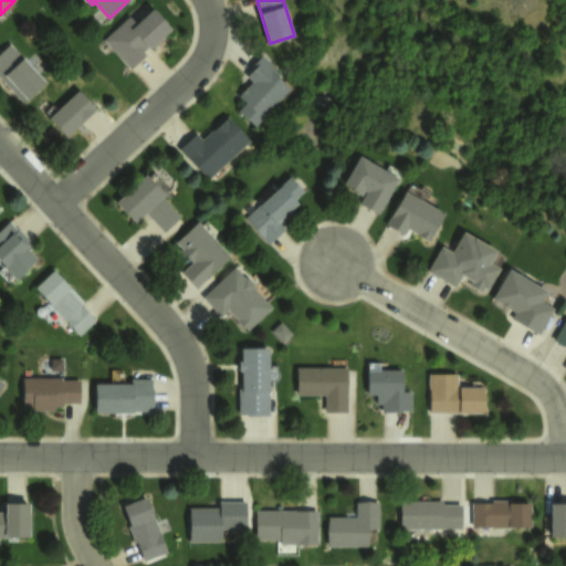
[(153,10),(171,30),(153,48),(149,44),(143,51),(147,54),(132,69),(104,39),(129,14),(138,23),(153,10)]
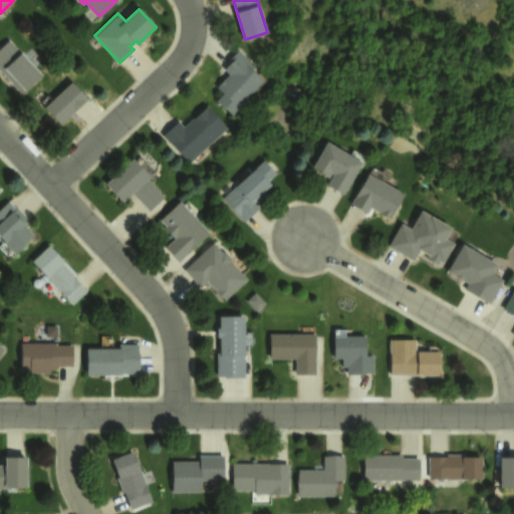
[(9,40),(0,48),(0,70),(21,93),(41,75),(9,40)]
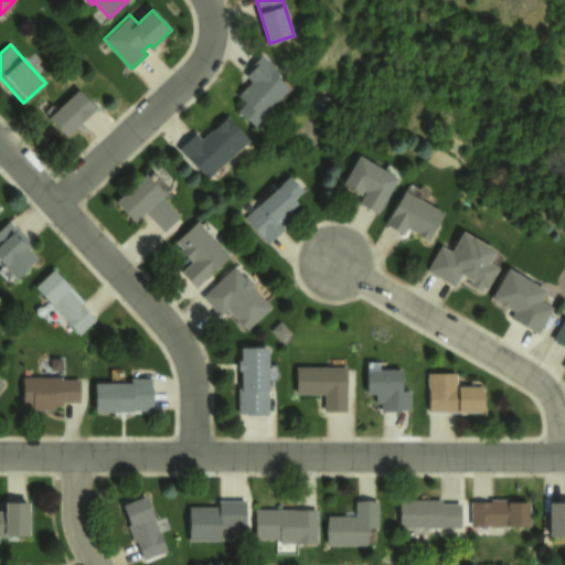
[(260,55),(280,73),(277,76),(290,88),(257,125),(241,110),(247,103),(241,96),(253,82),(247,76),(256,66),(253,64),(260,55)]
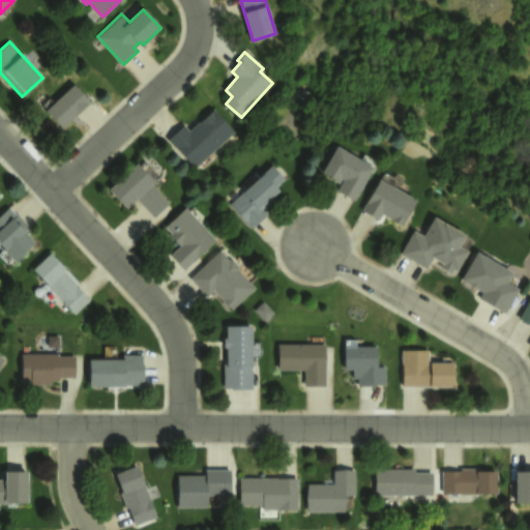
[(74,85),(90,102),(62,128),(47,111),(74,85)]
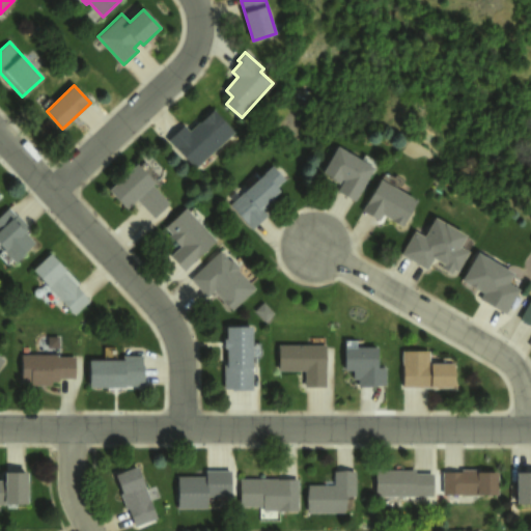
[(214,109),(190,132),(185,126),(170,139),(195,166),(233,131),(214,109)]
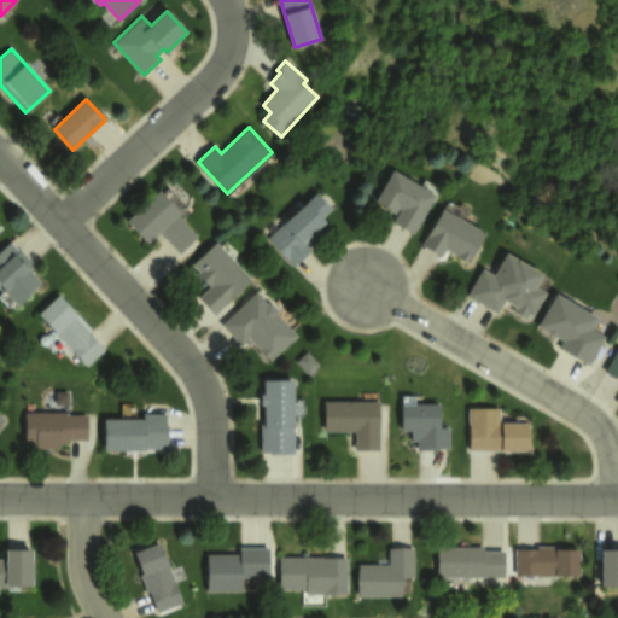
[(395,168),(437,194),(413,234),(392,221),(401,208),(400,207),(395,213),(375,200),(395,168)]
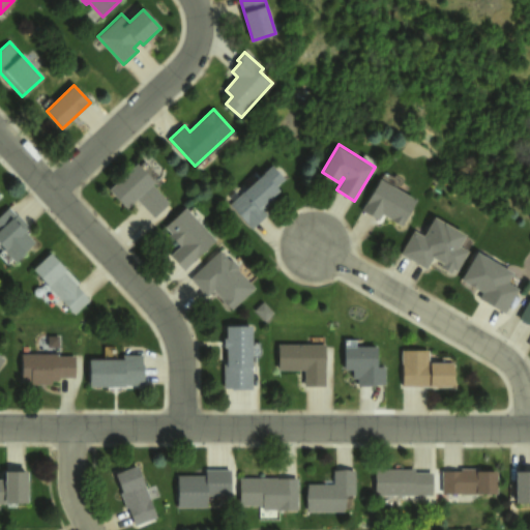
[(137,164),(155,183),(152,185),(168,203),(154,215),(139,198),(128,208),(110,188),(137,164)]
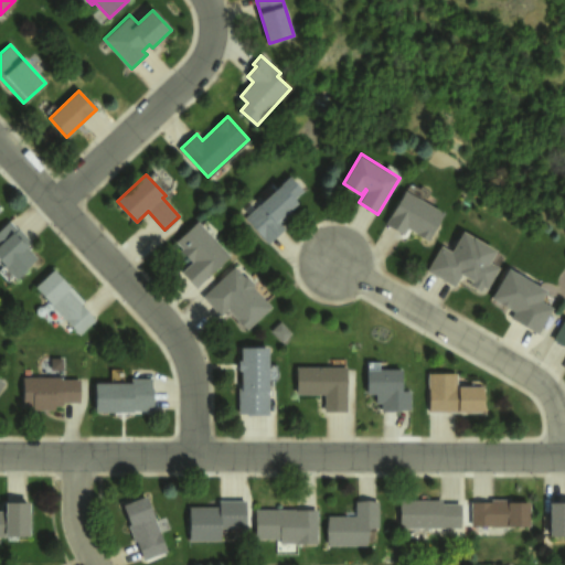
[(289,177),(301,191),(295,196),(299,202),(291,210),(294,213),(281,224),(285,227),(268,243),(244,216),(289,177)]
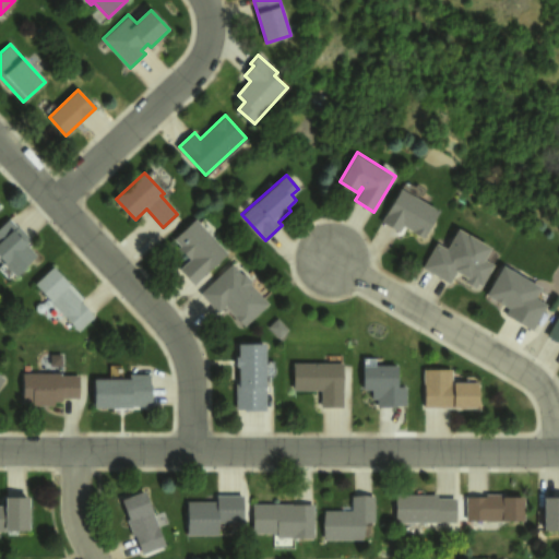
[(401,188),(381,221),(400,230),(404,224),(415,230),(414,233),(424,238),(440,211),(401,188)]
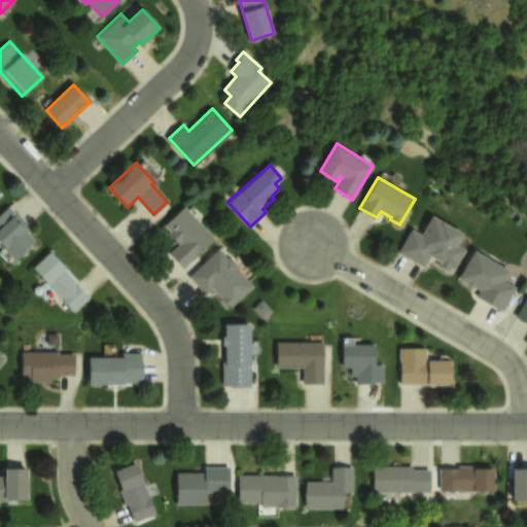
[(0,212),(8,204),(29,224),(24,230),(34,240),(18,257),(0,240),(0,212)]
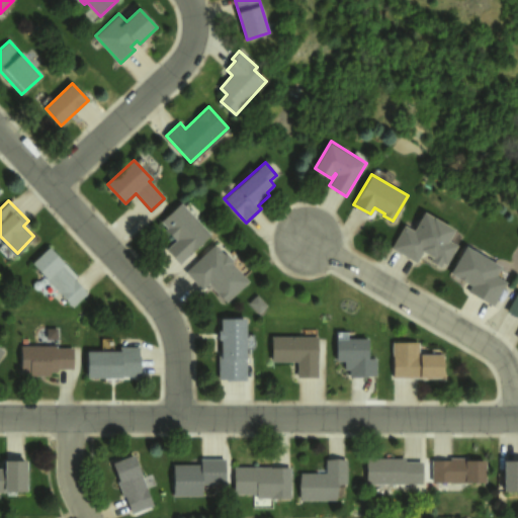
[(181,202),(211,234),(180,264),(166,249),(176,240),(166,230),(169,227),(163,221),(181,202)]
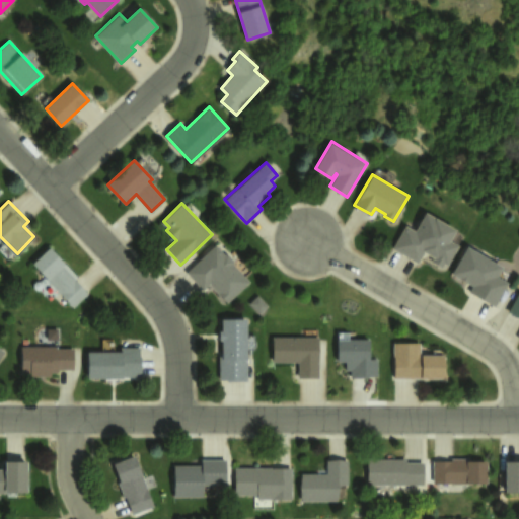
[(394,247),(406,228),(416,233),(428,213),(457,230),(452,239),(460,244),(448,266),(445,263),(442,268),(431,261),(433,255),(424,250),(417,261),(394,247)]
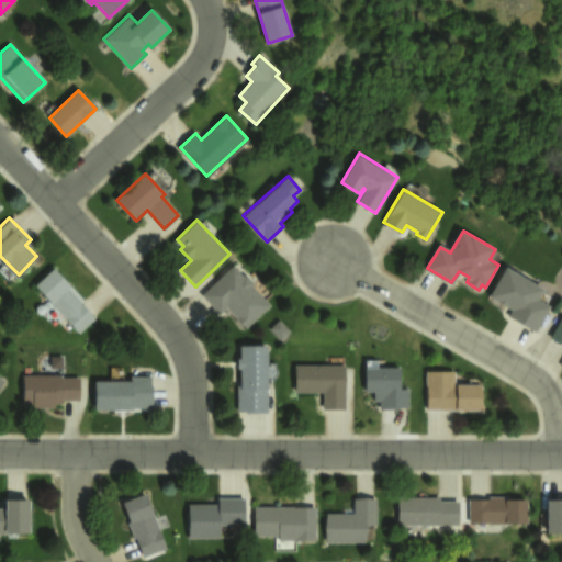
[(201,294),(220,314),(227,307),(246,328),(270,305),(251,285),(254,283),(247,276),(244,277),(233,265),(201,294)]
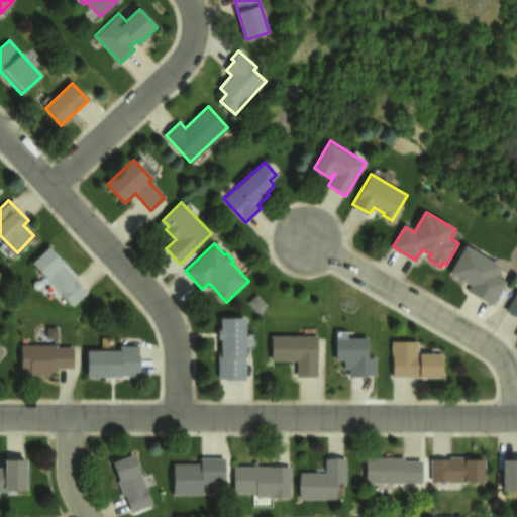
[(464,243),(500,266),(495,275),(504,281),(492,302),(470,289),(472,285),(464,281),(461,286),(445,276),(464,243)]
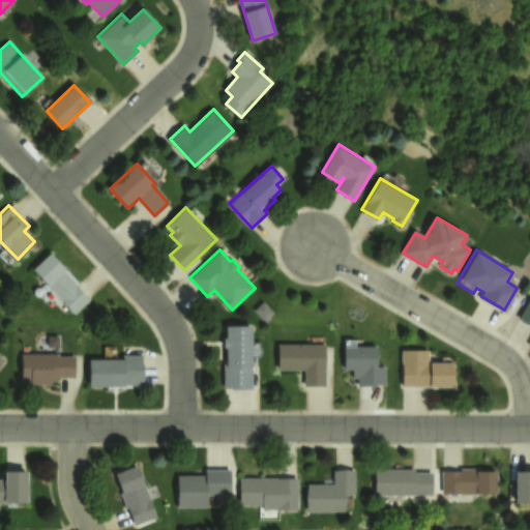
[(50,254),(90,299),(74,314),(33,268),(50,254)]
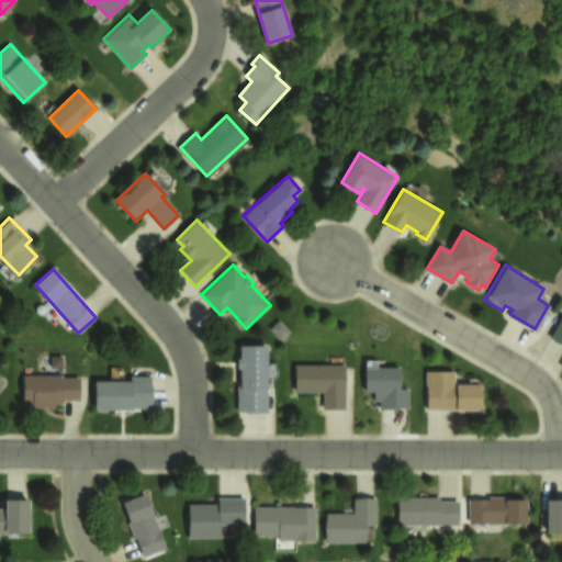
[(561,341),(551,336),(561,316),(561,341)]
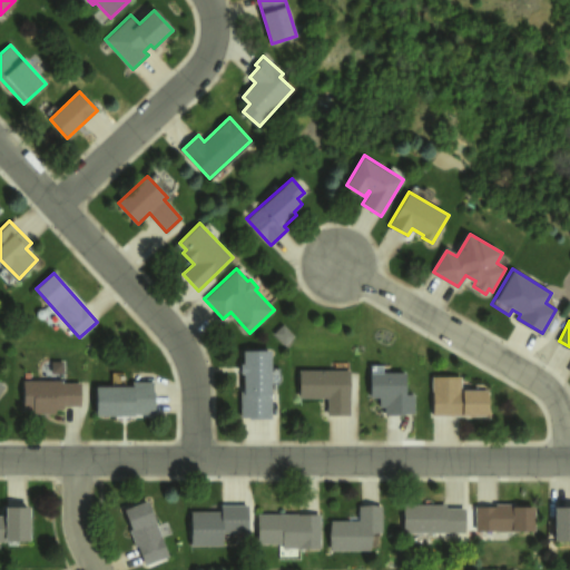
[(283,323),(294,335),(285,344),(274,332),(283,323)]
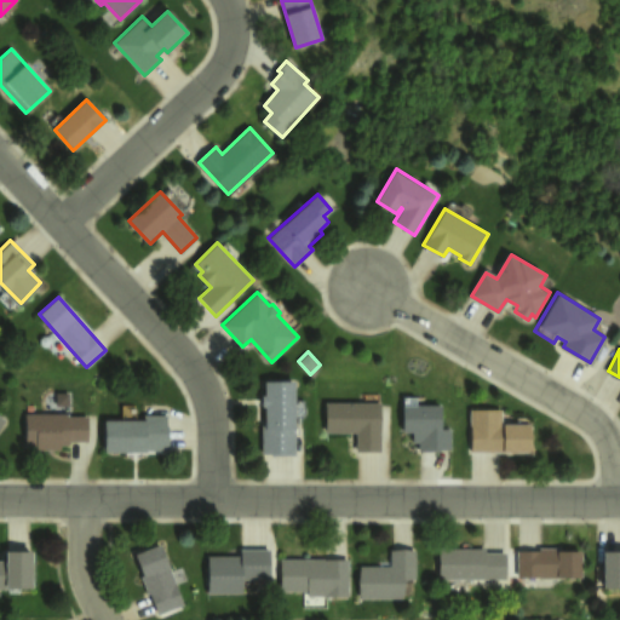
[(265,382),(296,382),(296,454),(263,454),(263,426),(267,426),(267,407),(262,407),(262,395),(265,395),(265,382)]
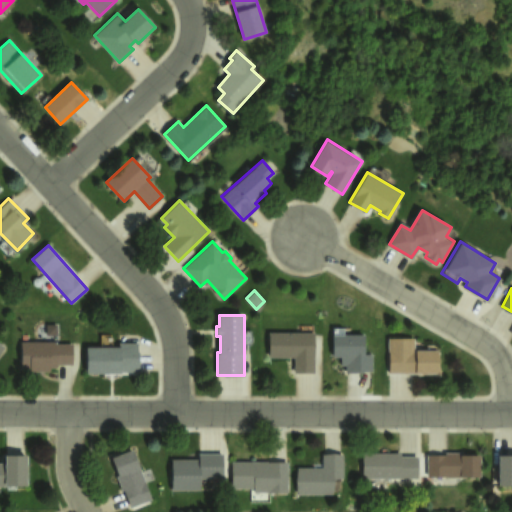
[(314,333),(269,332),(268,357),(295,357),(295,372),(313,372),(314,333)]
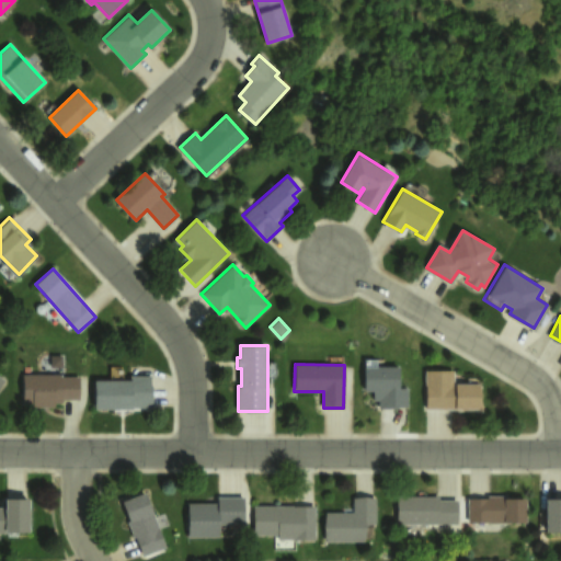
[(365,366),(401,365),(402,386),(409,386),(409,407),(381,407),(381,399),(375,399),(375,391),(365,391),(365,366)]
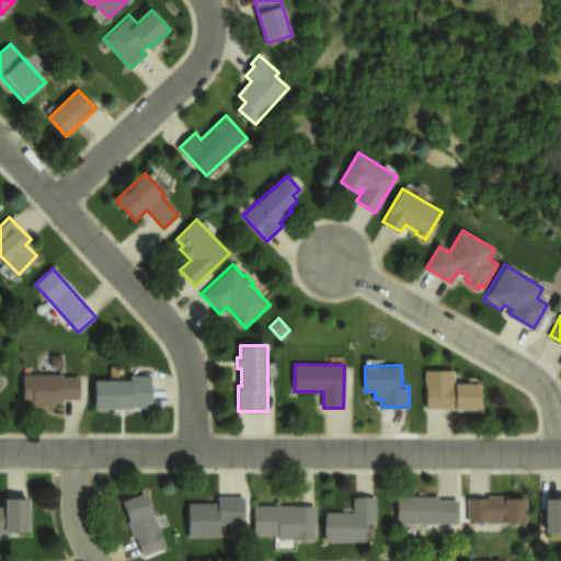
[(425,370),(454,370),(454,384),(480,384),(480,408),(426,409),(425,370)]
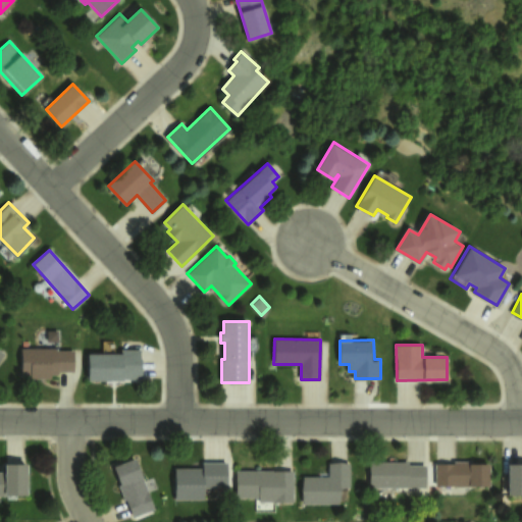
[(21,348),(58,348),(58,352),(72,352),(72,369),(58,369),(58,374),(51,373),(51,378),(31,378),(31,374),(21,374),(21,348)]
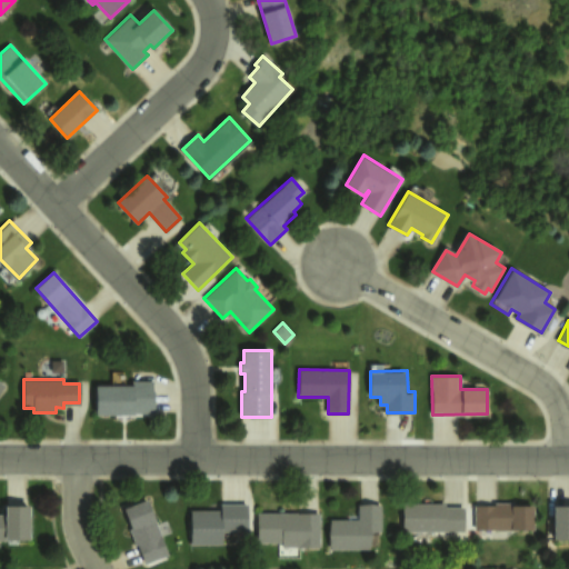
[(133,380),(133,387),(97,386),(96,415),(136,415),(135,411),(153,411),(153,393),(152,393),(152,380),(133,380)]
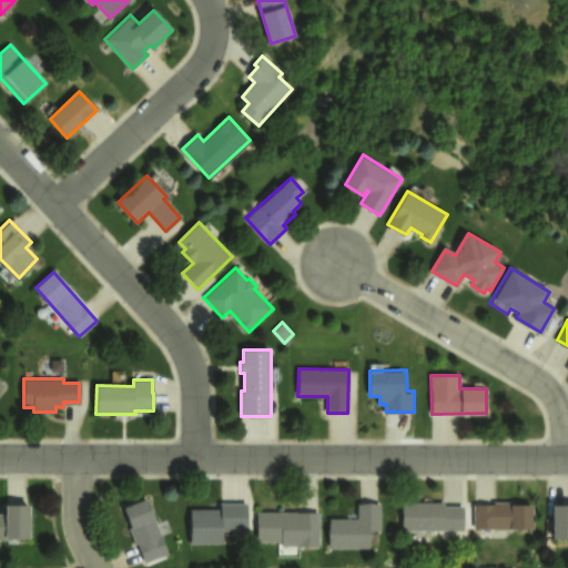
[(125,507),(150,498),(170,554),(145,564),(138,544),(134,545),(129,529),(132,527),(125,507)]
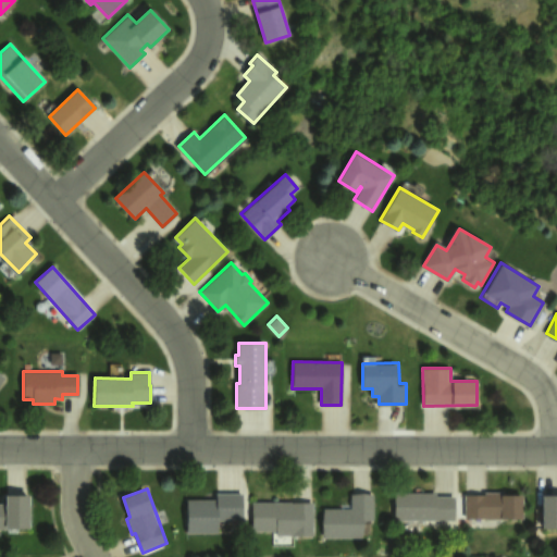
[(394,492),(436,491),(436,496),(454,495),(454,517),(395,518),(394,492)]
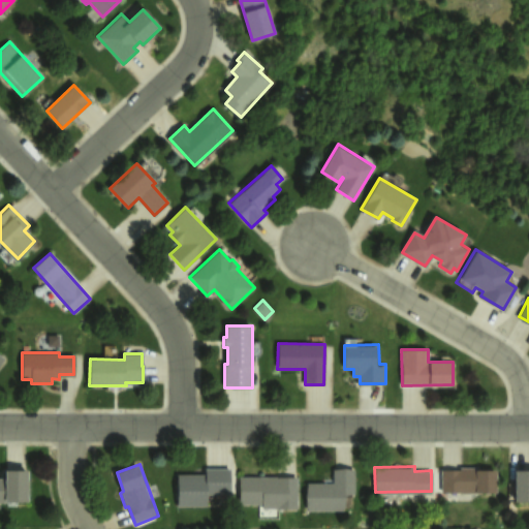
[(441,470),(441,492),(496,492),(496,470),(474,470),(474,466),(459,466),(459,469),(441,470)]
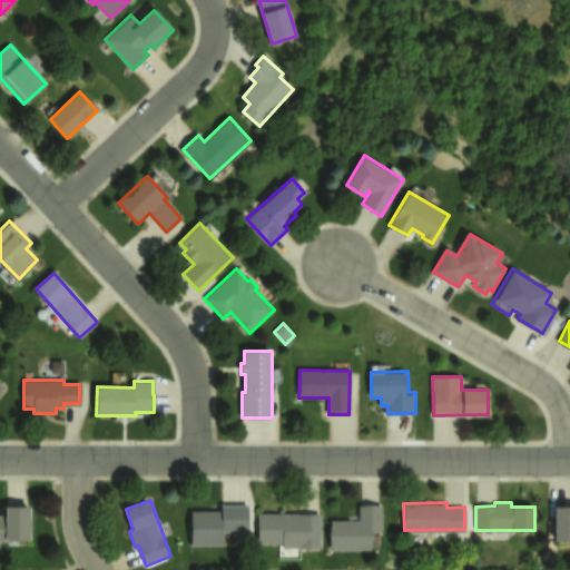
[(192,511),(222,511),(222,505),(247,505),(247,531),(222,531),(222,546),(192,546),(192,511)]
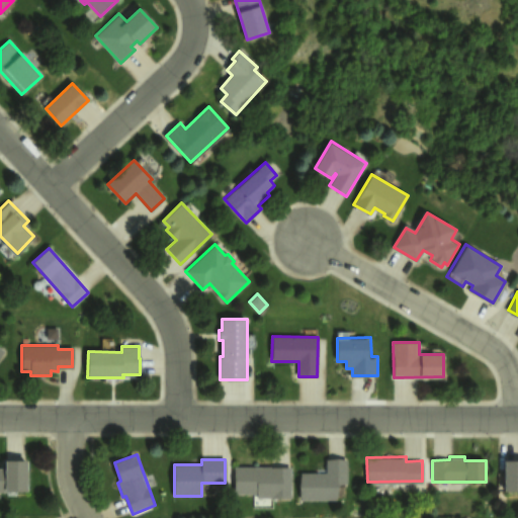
[(301,472),(327,473),(328,459),(346,460),(346,485),(338,484),(337,501),(300,500),(301,472)]
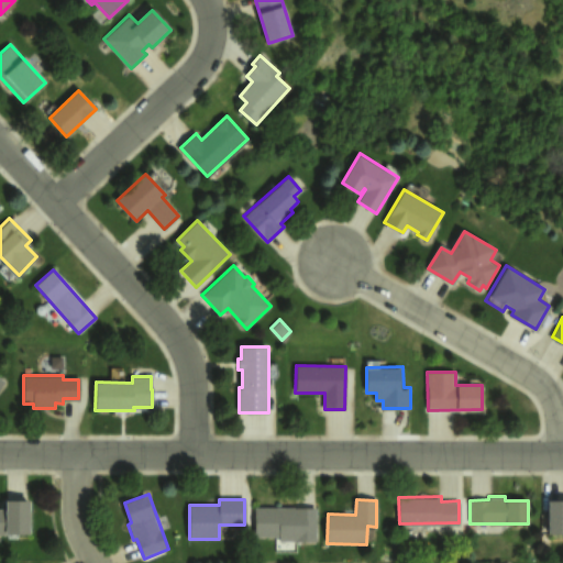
[(30,501),(30,532),(0,532),(0,508),(6,508),(6,500),(30,501)]
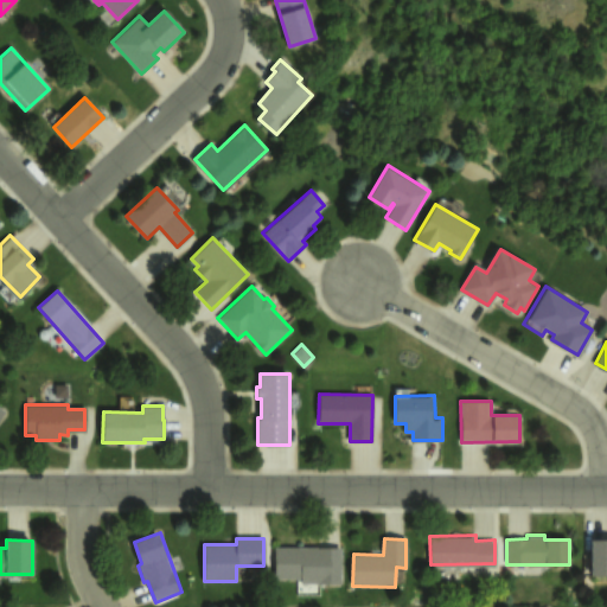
[(606,541),(592,541),(592,576),(606,576),(606,541)]
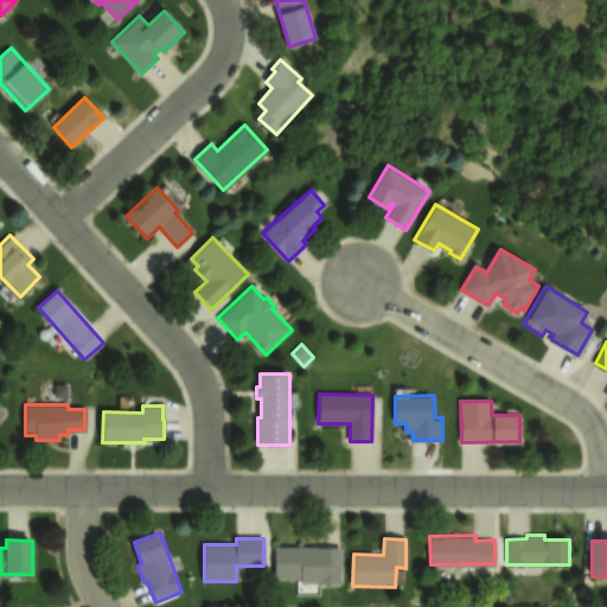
[(275,547),(275,577),(301,577),(301,583),(332,583),(332,548),(275,547)]
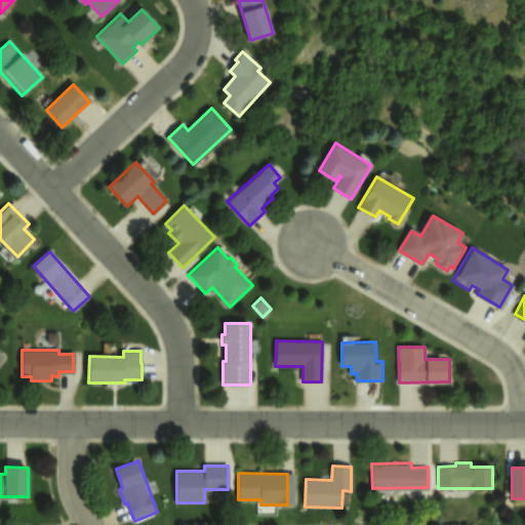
All buildings are outlined.
